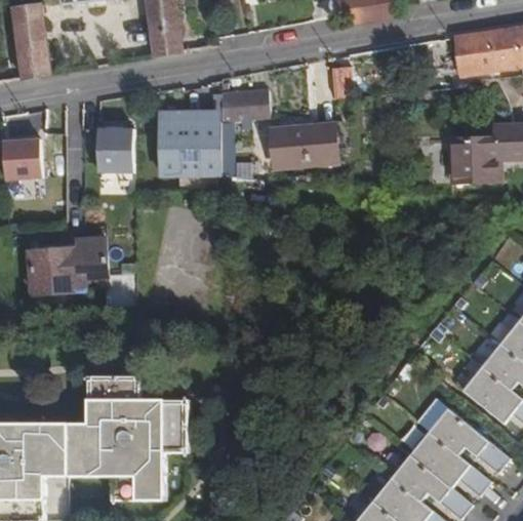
[(149,0),(156,53),(183,48),(176,0),(149,0)]
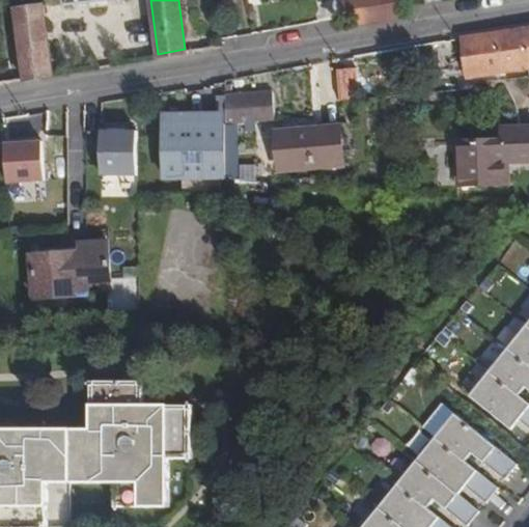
[(347,23),(358,21),(356,0),(344,0),(345,12),(347,23)]
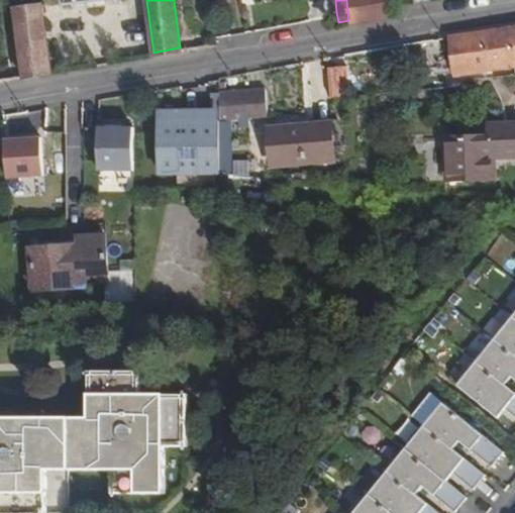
[(390,13),(388,1),(388,0),(346,0),(348,20),(390,13)]
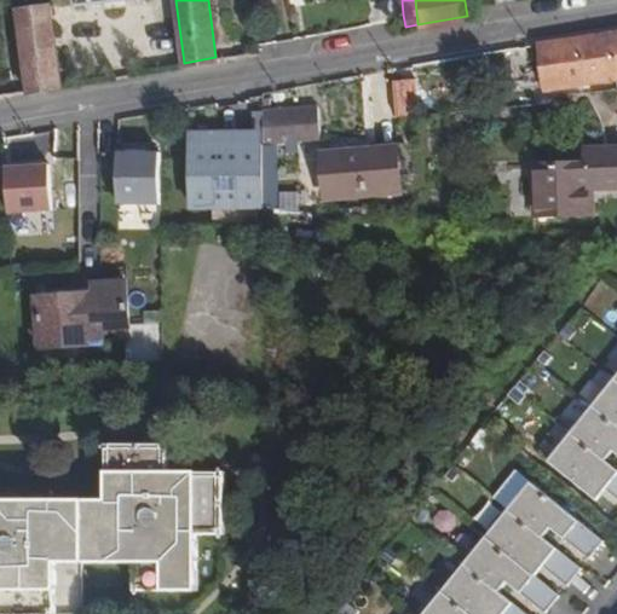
[(15,6),(26,88),(58,84),(47,1),(15,6)]
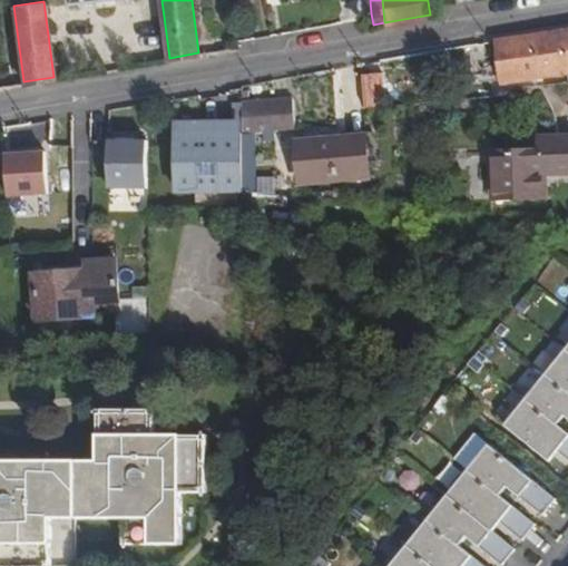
[(567,26),(558,28),(564,70),(567,69),(567,26)]
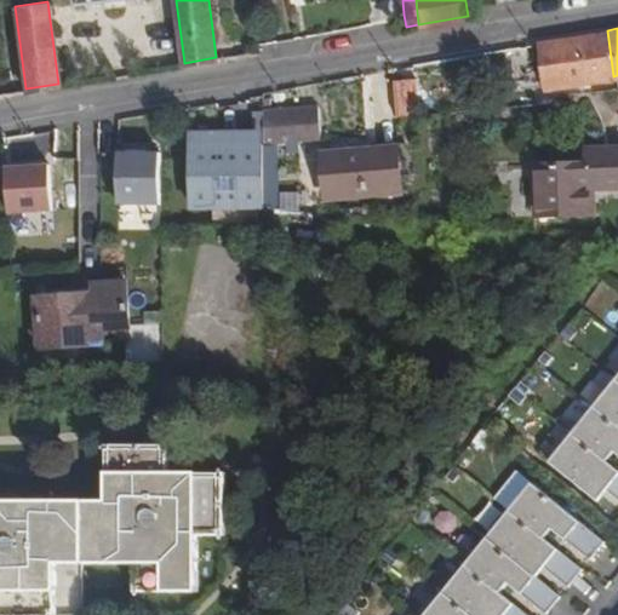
[(613,76),(607,30),(536,42),(544,87),(579,82),(613,76)]
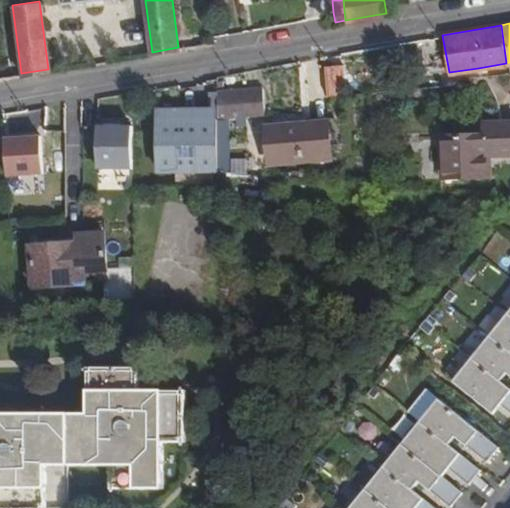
[(324,93),(344,92),(341,67),(323,68),(324,93)]
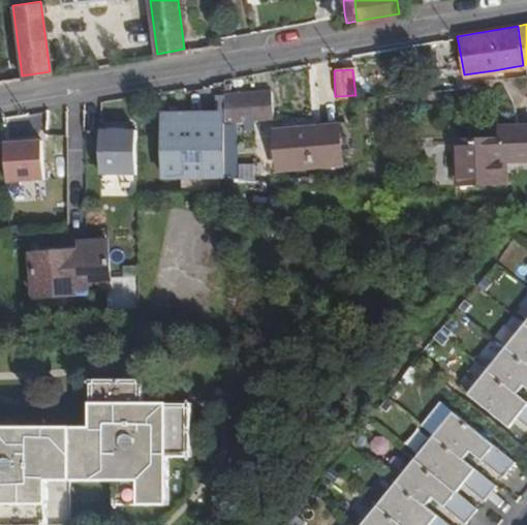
[(231,93),(229,120),(272,116),(269,89),(231,93)]
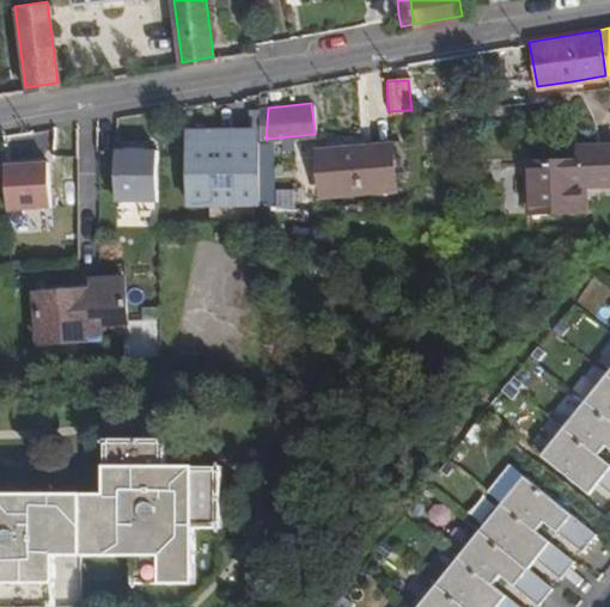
[(184,202),(260,202),(260,139),(184,140),(184,202)]
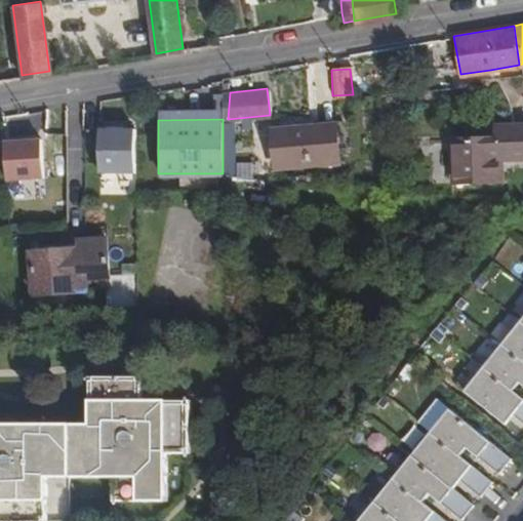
[(475,135),(461,135),(450,135),(450,181),(500,179),(500,157),(522,156),(522,122),(475,124),(475,135)]
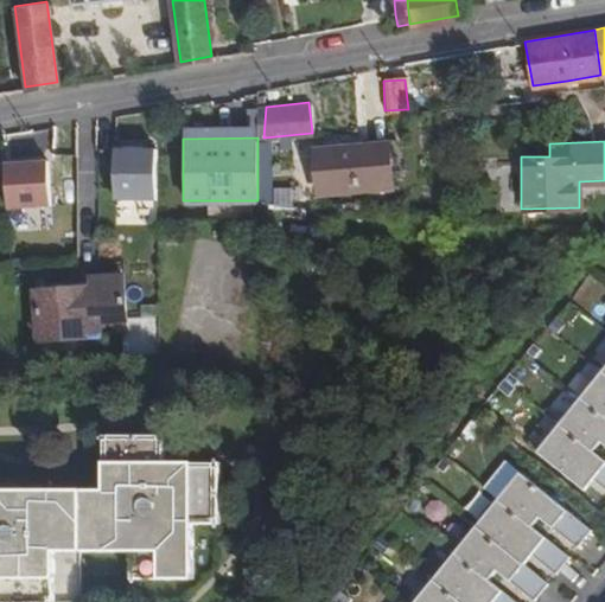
[(388,143),(316,148),(318,189),(392,185),(388,143)]
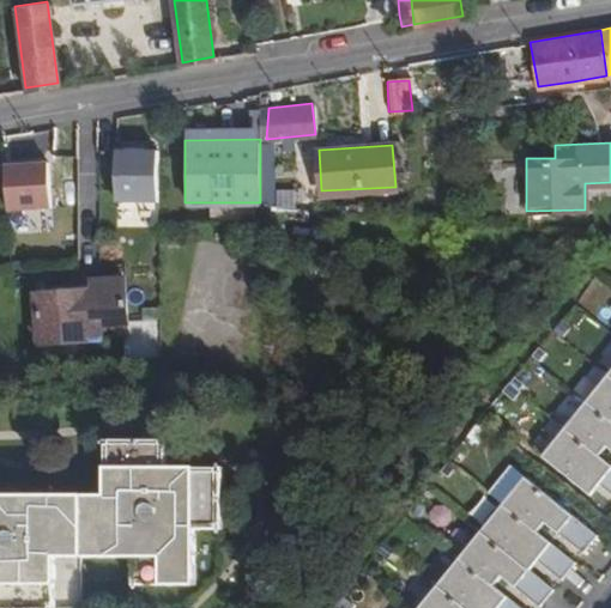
[(539,145),(539,158),(555,158),(555,145),(539,145)]
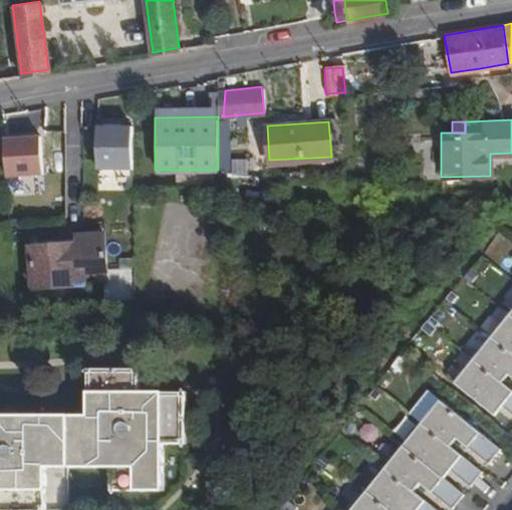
[(96,168),(133,167),(132,124),(95,124),(96,168)]
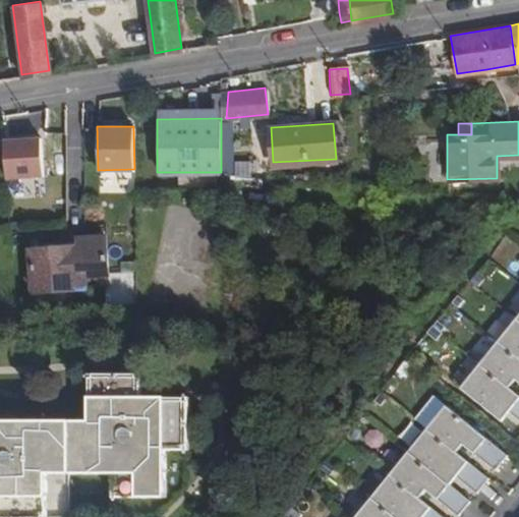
[(6,176),(43,173),(40,134),(3,137),(6,176)]
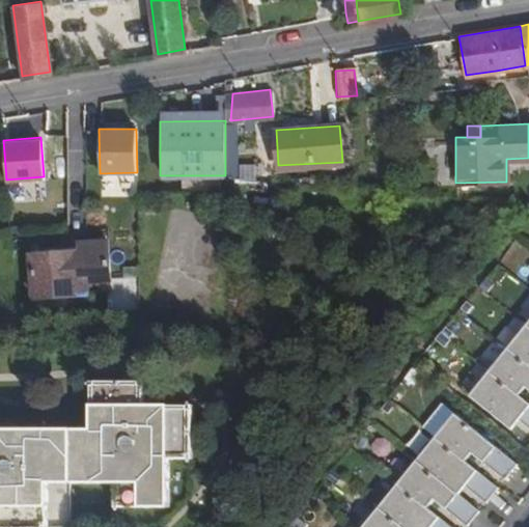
[(265,158),(239,159),(240,178),(266,176),(265,158)]
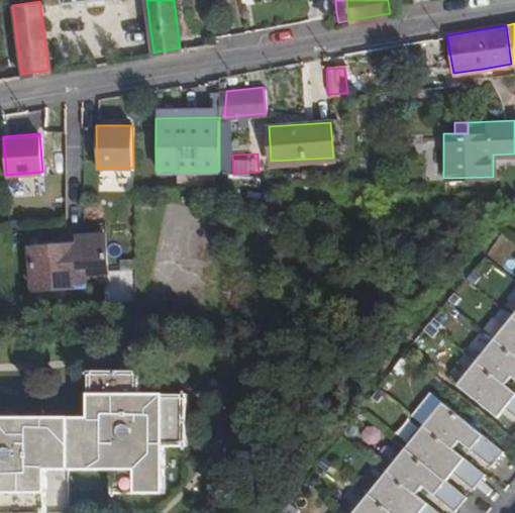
[(81,242),(45,245),(30,246),(31,287),(85,283),(84,271),(109,269),(107,233),(80,235),(81,242)]
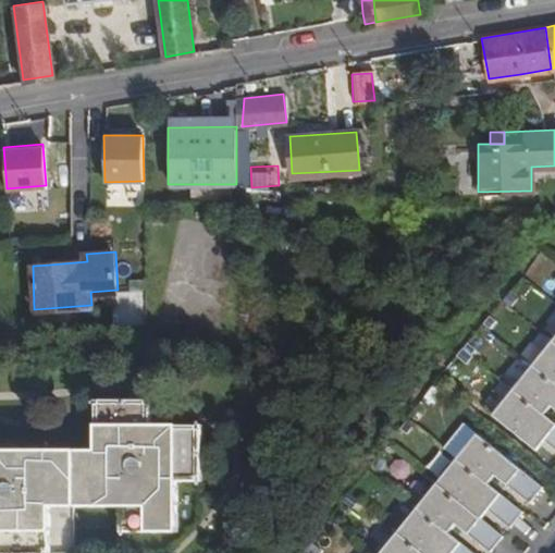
[(48,257),(49,265),(87,261),(86,254),(48,257)]
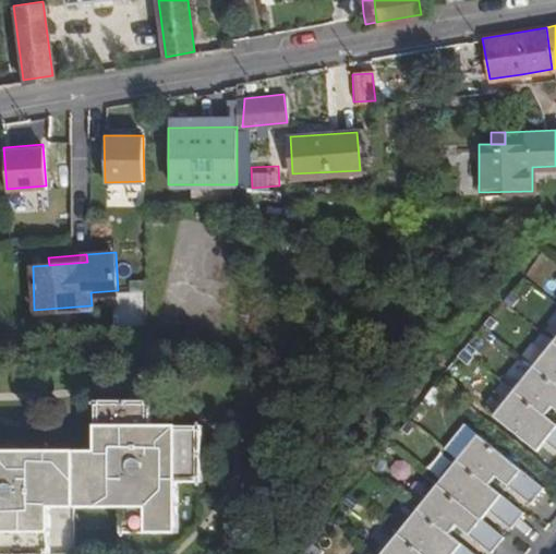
[(555,341),(552,339),(532,364),(555,383),(555,341)]
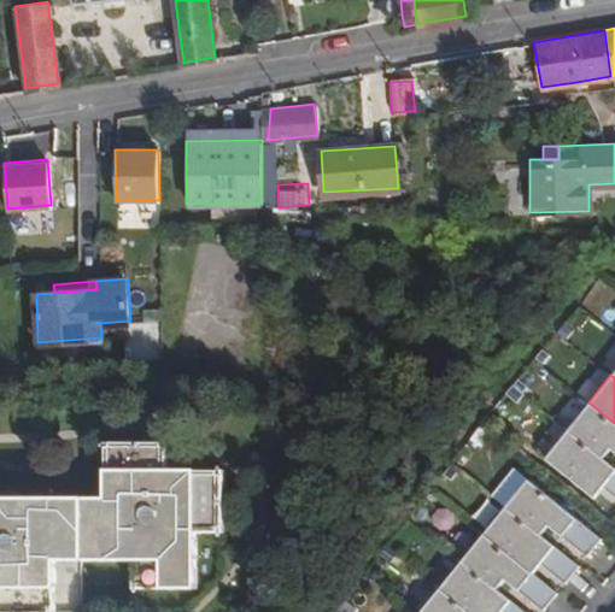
[(614,423),(589,402),(567,429),(601,457),(608,448),(614,453),(614,423)]
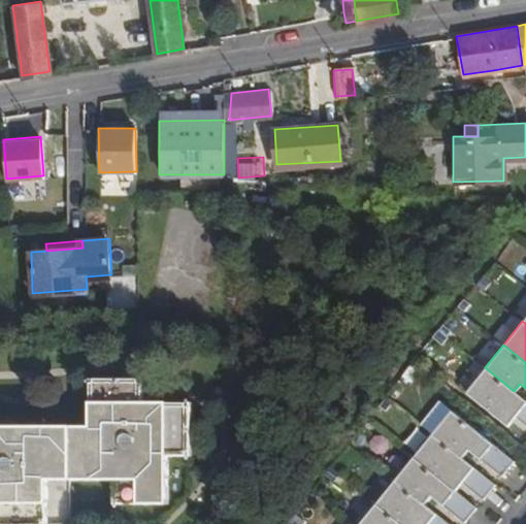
[(525,400),(514,391),(485,367),(465,392),(499,420),(506,411),(514,416),(525,425),(525,400)]
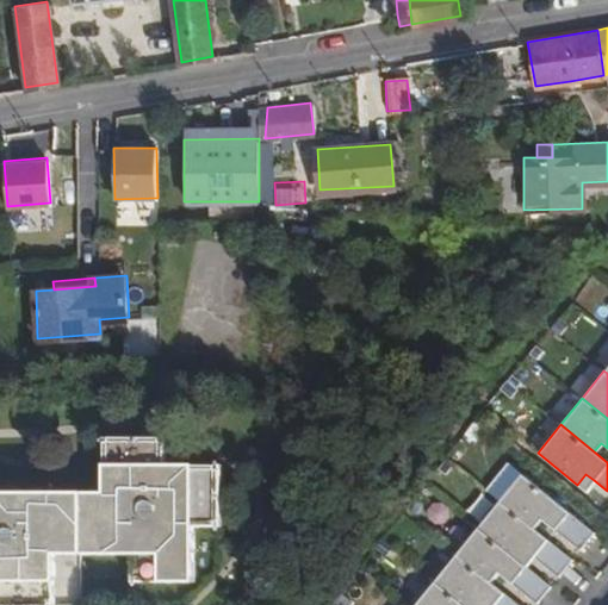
[(104,490),(76,490),(78,549),(130,550),(131,577),(191,577),(192,522),(218,522),(218,462),(163,462),(163,436),(104,435),(104,490)]
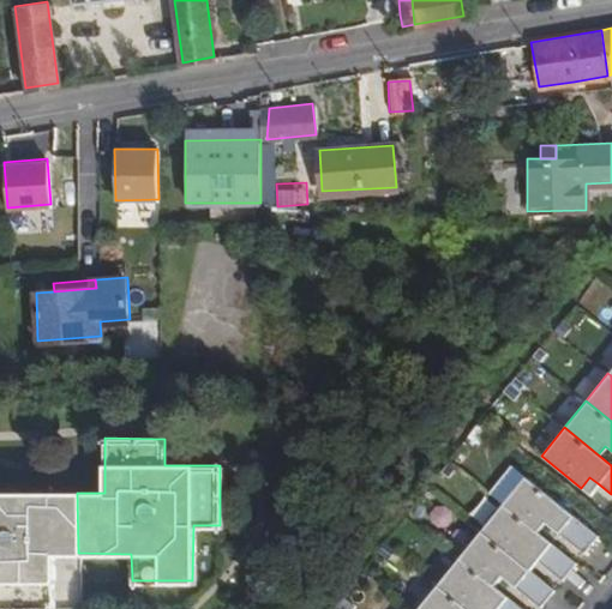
[(598,532),(526,474),(502,504),(535,531),(544,522),(581,553),(598,532)]
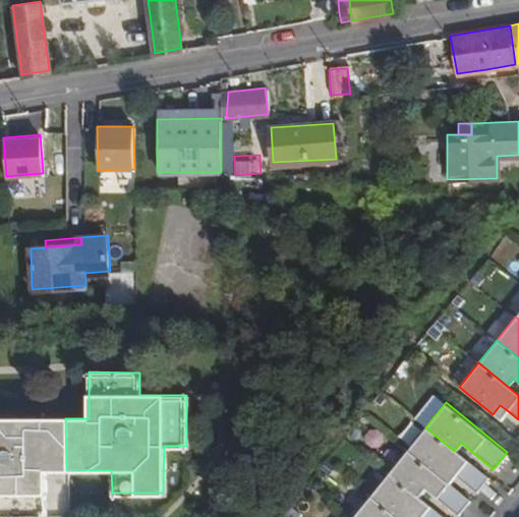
[(507,410),(500,405),(493,414),(499,419),(507,410)]
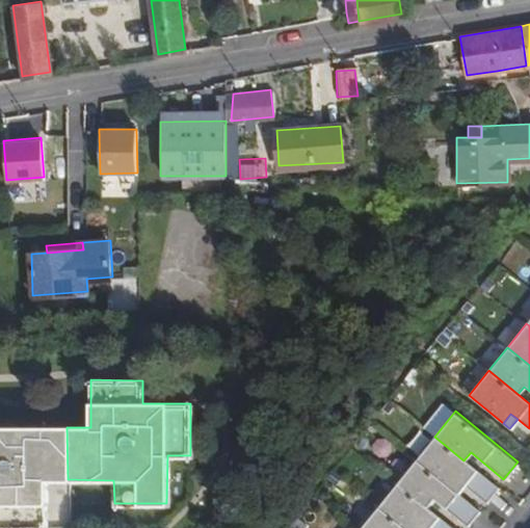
[(68,479),(67,427),(0,427),(0,503),(46,503),(47,480),(68,479)]
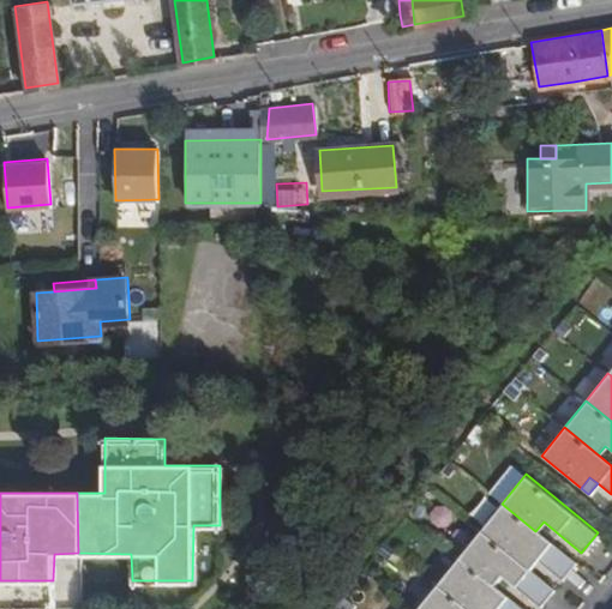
[(535,531),(502,504),(480,530),(521,564),(528,554),(534,559),(559,579),(574,562),(535,531)]
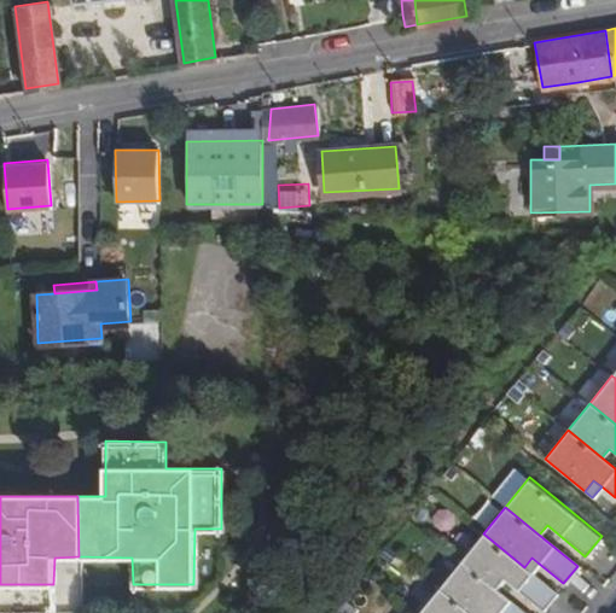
[(524,567),(483,533),(462,561),(495,588),(503,578),(541,611),(556,593),(529,571),(524,567)]
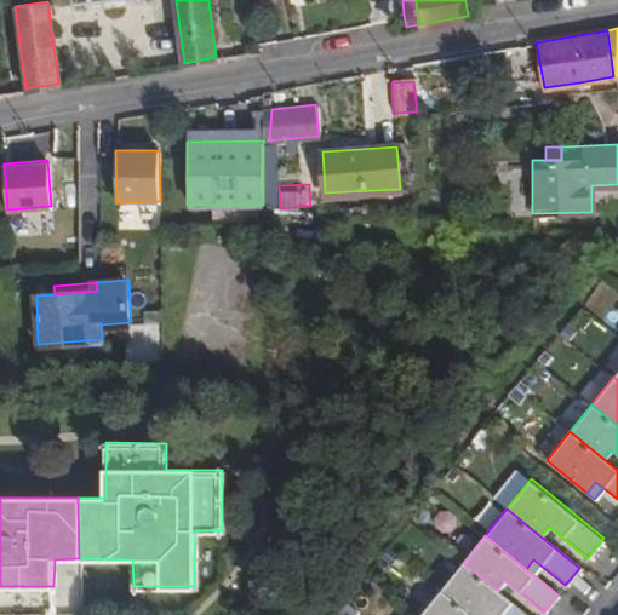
[(531,573),(539,564),(533,559),(526,569),(531,573)]
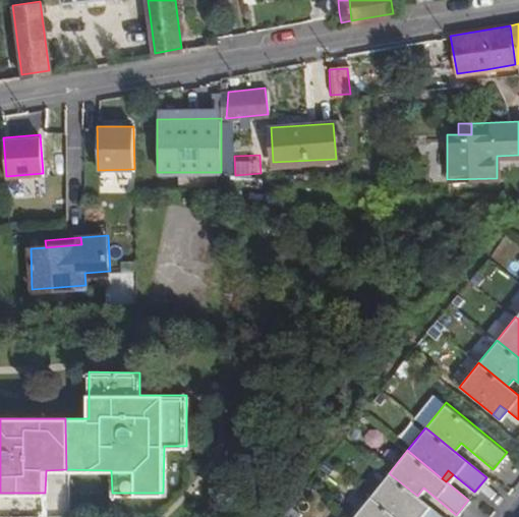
[(417,496),(389,473),(370,496),(396,516),(409,516),(410,516),(411,516),(443,516),(421,500),(417,496)]
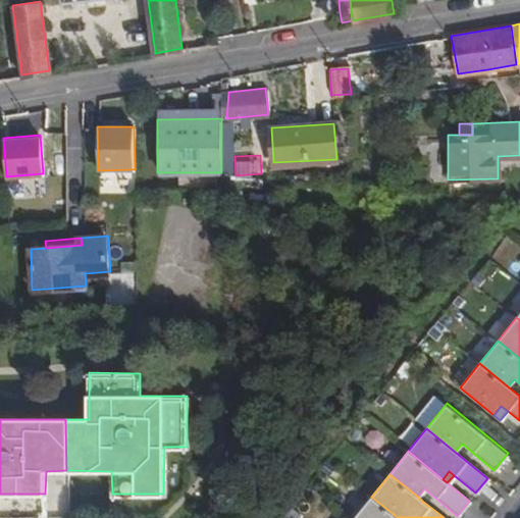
[(45,517),(45,494),(0,494),(0,517),(45,517)]
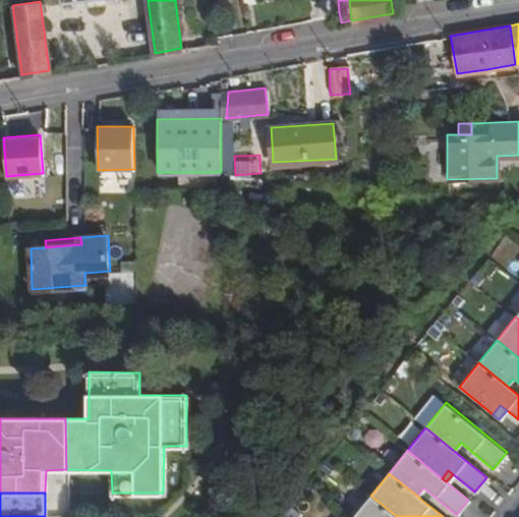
[(396,516),(370,496),(352,516),(396,516)]
